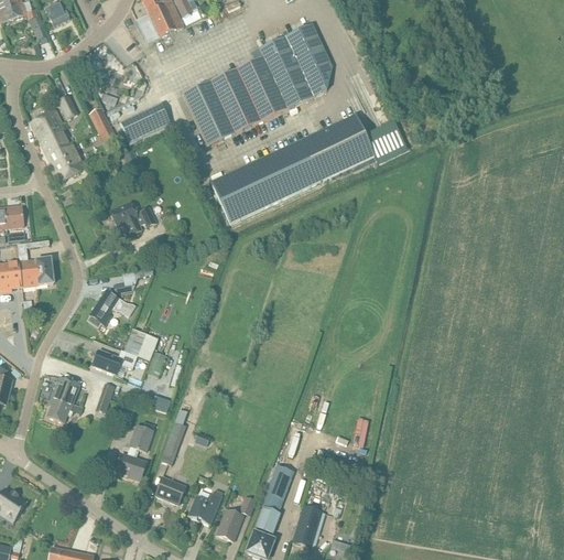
[(0,0),(0,11),(24,3),(23,1),(23,0),(0,0)]
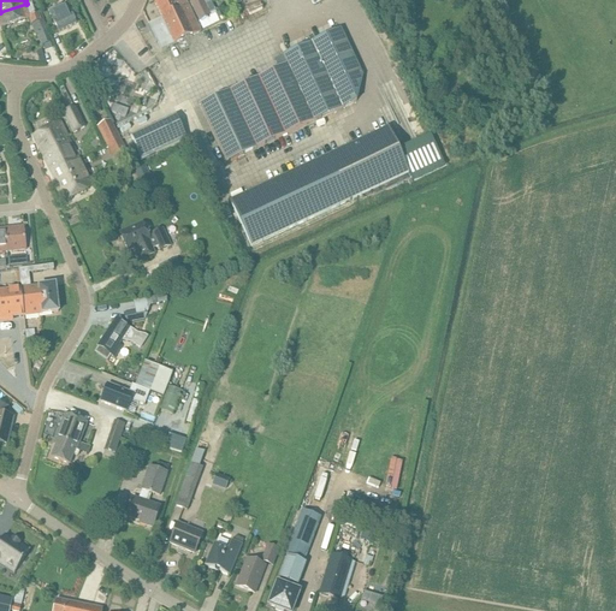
[(25,1),(27,4),(0,12),(0,22),(1,24),(29,13),(31,21),(41,17),(37,9),(35,9),(31,0),(29,0),(25,1)]
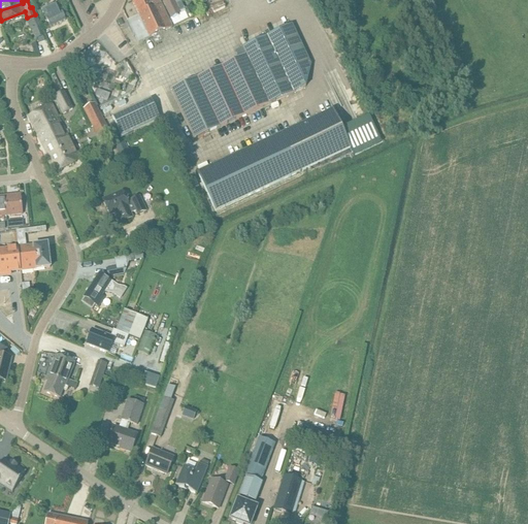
[(43,10),(45,14),(50,24),(65,17),(59,3),(58,0),(53,0),(41,5),(43,10)]
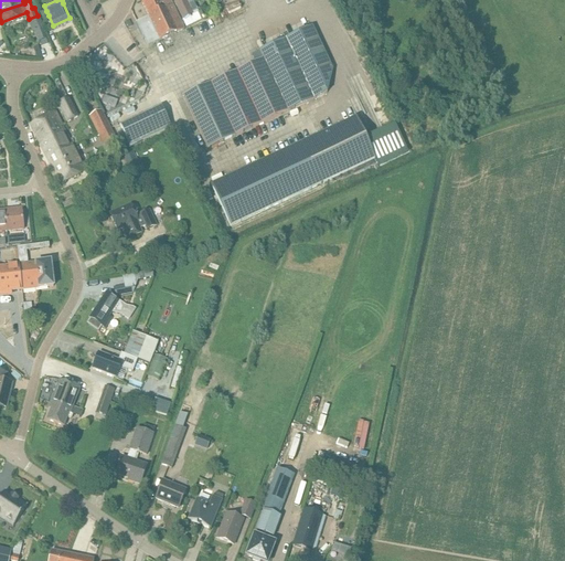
[(148,42),(158,38),(184,25),(174,4),(172,0),(142,0),(149,12),(137,18),(148,42)]
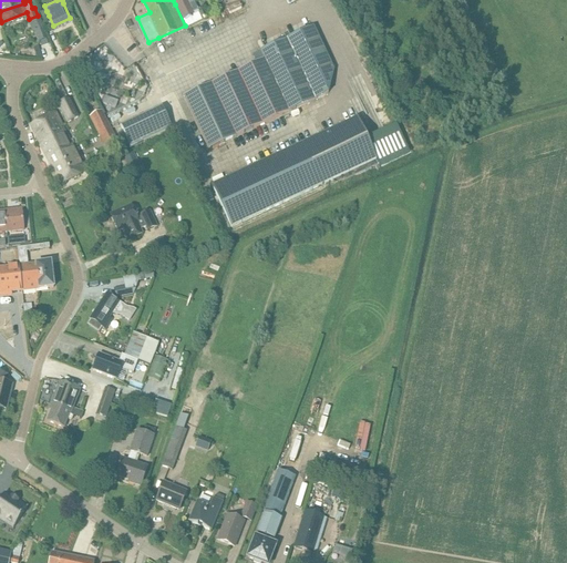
[(187,23),(195,20),(192,13),(194,12),(188,0),(176,0),(187,23)]
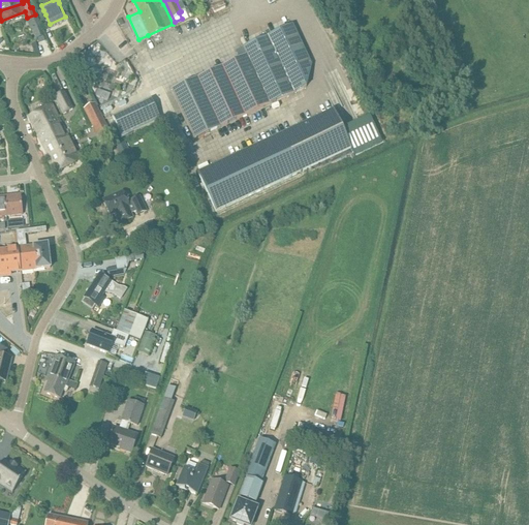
[(317,35),(324,31),(318,18),(311,22),(317,35)]
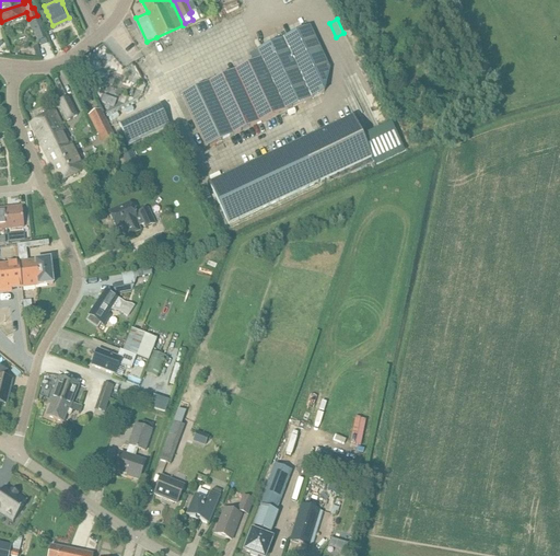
[(329,65),(310,23),(283,35),(311,94),(324,88),(329,65)]
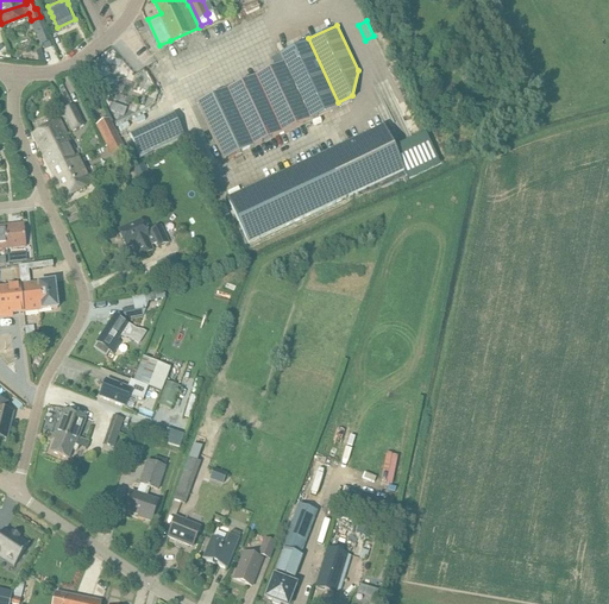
[(280,51),(283,61),(283,60),(309,115),(338,102),(308,38),(280,51)]
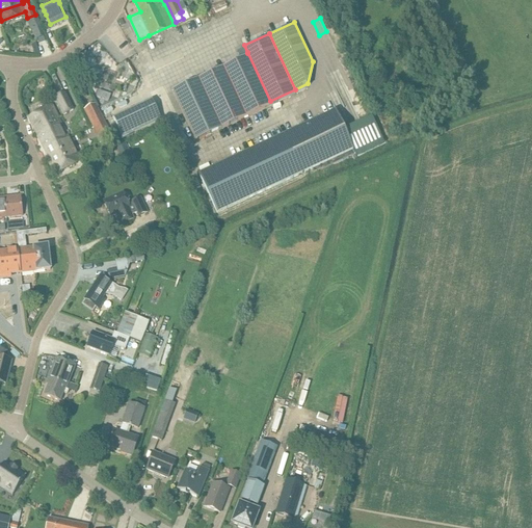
[(247,52),(247,53),(222,64),(245,113),(270,101),(247,52)]
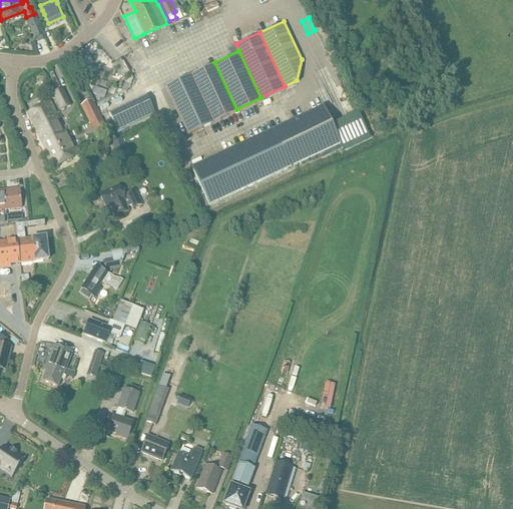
[(190,73),(212,120),(236,109),(214,62),(190,73)]
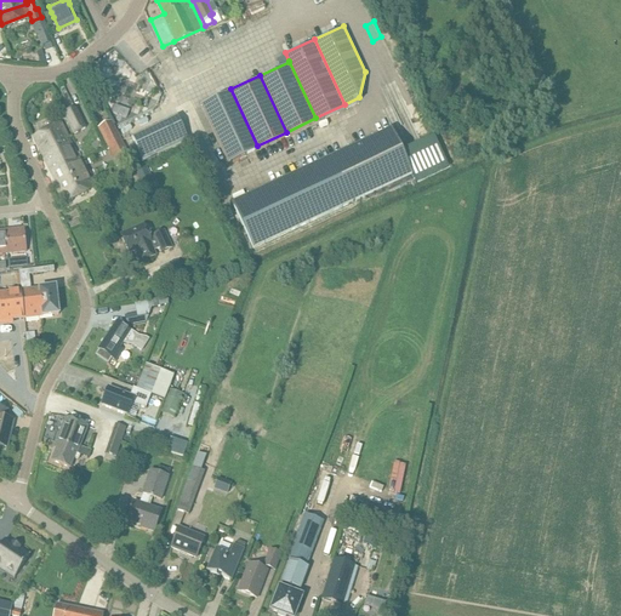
[(201,102),(228,159),(257,146),(231,89),(201,102)]
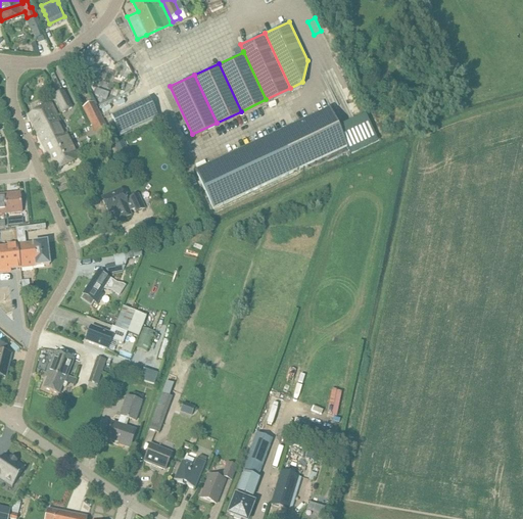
[(97,85),(95,91),(106,96),(109,90),(97,85)]
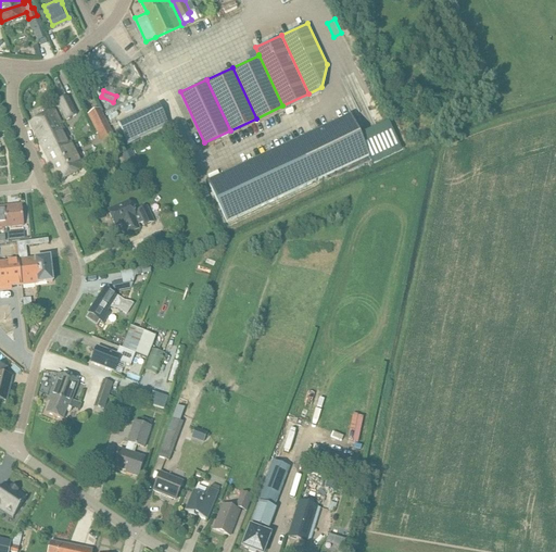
[(57,98),(66,117),(76,113),(78,112),(68,92),(57,98)]
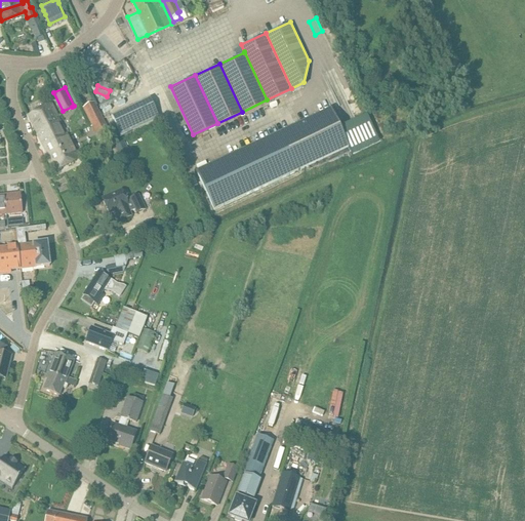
[(338,93),(346,107),(352,104),(345,90),(338,93)]
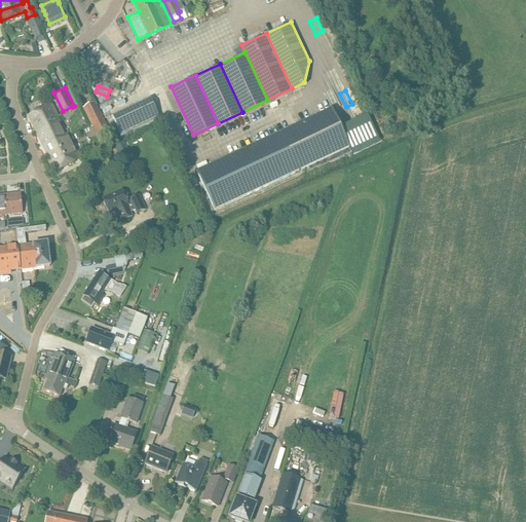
[(112,113),(118,127),(121,133),(159,115),(150,96),(112,113)]
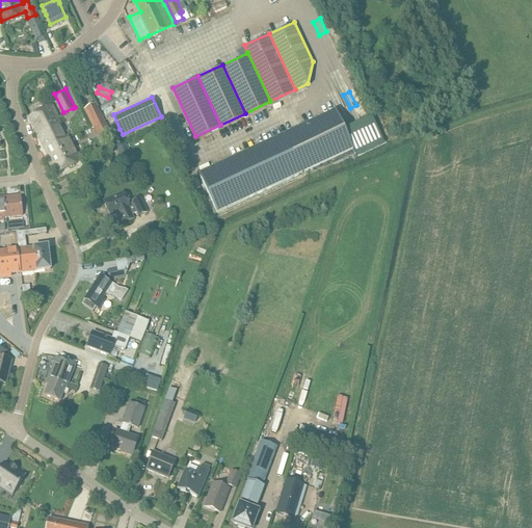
[(83,106),(99,140),(112,133),(96,100),(83,106)]
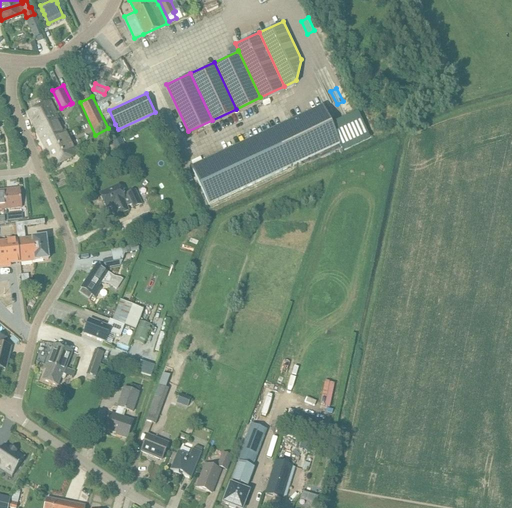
[(49,98),(27,109),(36,127),(59,116),(49,98)]
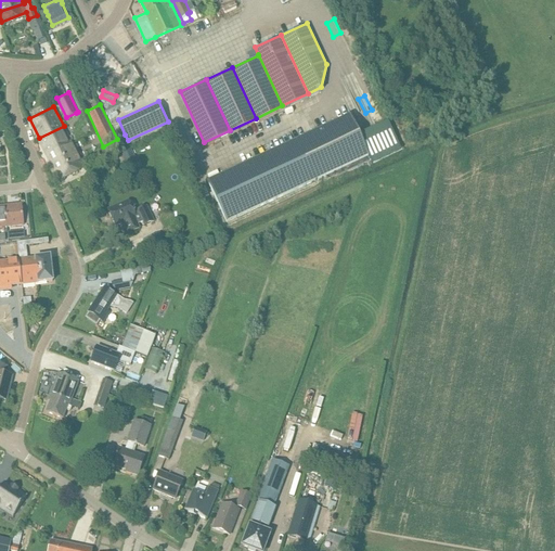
[(349,112),(321,125),(340,166),(368,153),(349,112)]
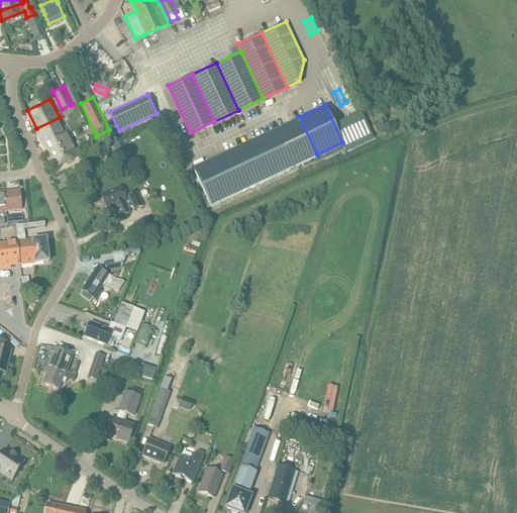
[(273,129),(290,167),(317,155),(299,116),(273,129)]
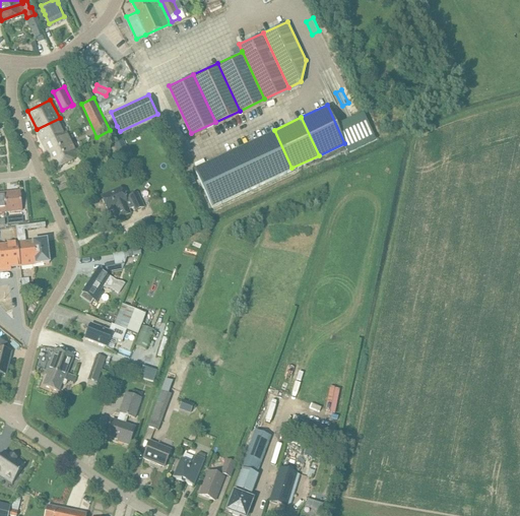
[(37,129),(48,152),(62,145),(58,136),(66,131),(60,118),(37,129)]
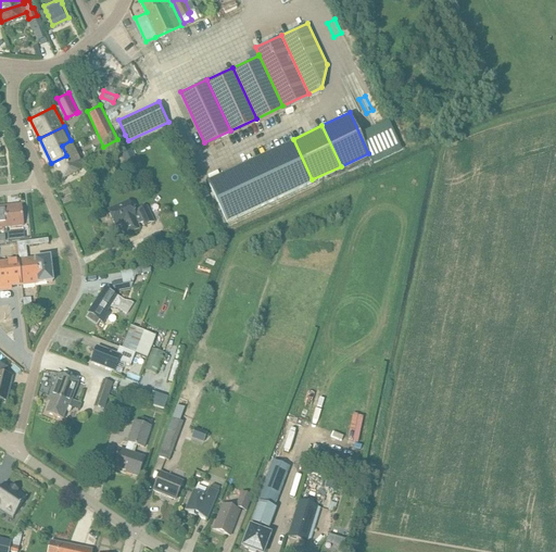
[(312,179),(293,139),(265,152),(283,192),(312,179)]
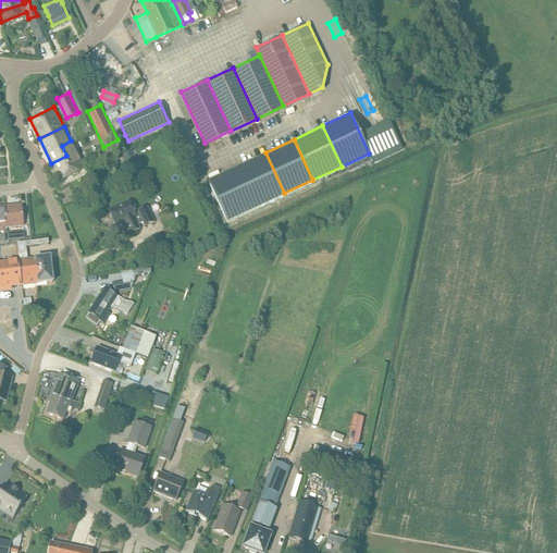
[(69,174),(84,166),(71,140),(62,146),(66,156),(51,163),(59,179),(69,174)]
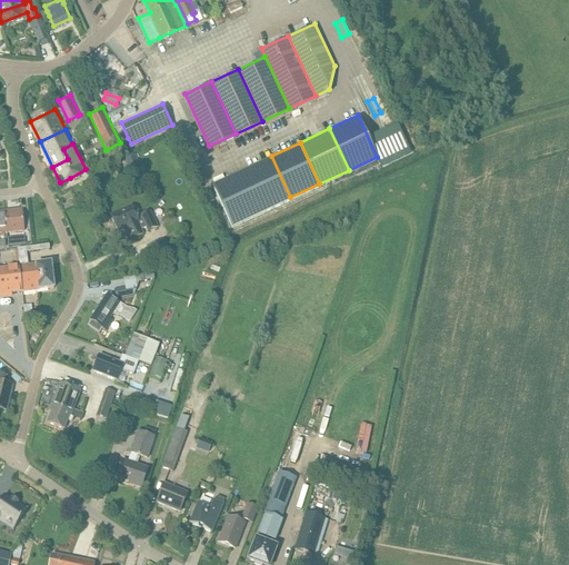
[(123,154),(130,167),(140,162),(133,148),(123,154)]
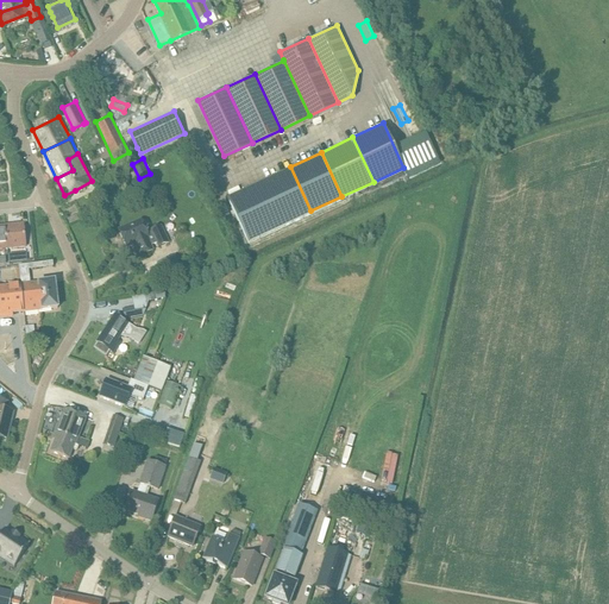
[(290,167),(259,181),(258,181),(280,225),(311,211),(290,167)]
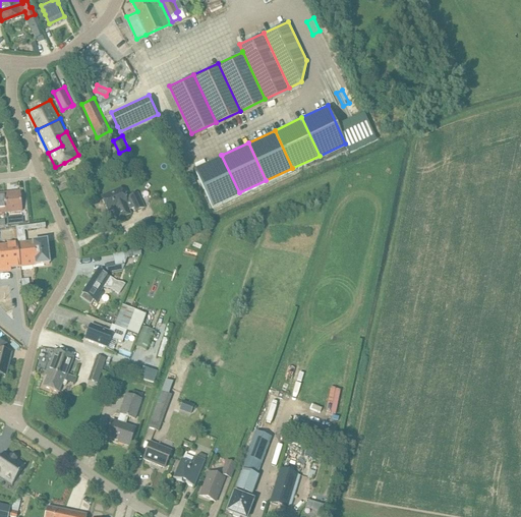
[(213,206),(239,192),(221,155),(194,168),(213,206)]
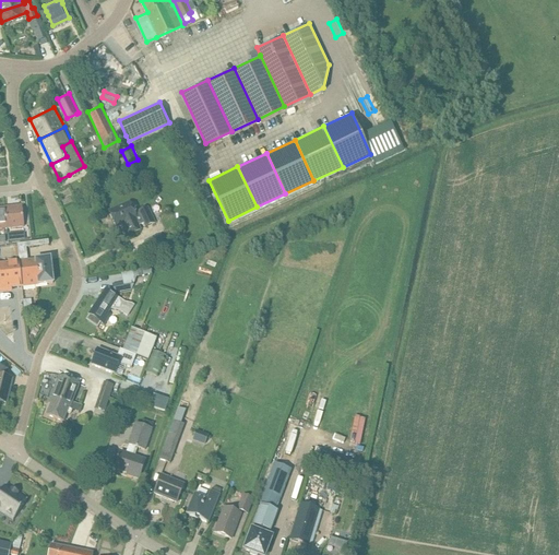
[(144,219),(146,223),(155,219),(147,203),(139,208),(140,209),(135,211),(129,199),(119,203),(109,208),(116,223),(123,220),(129,232),(140,226),(138,222),(144,219)]
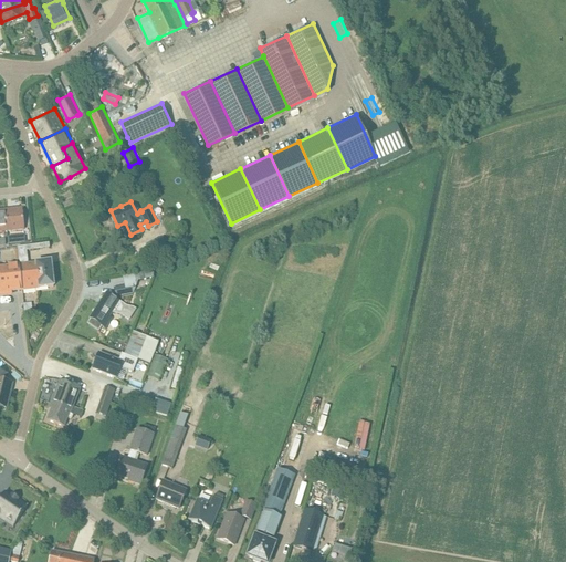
[(7,228),(23,226),(21,205),(4,207),(7,228)]
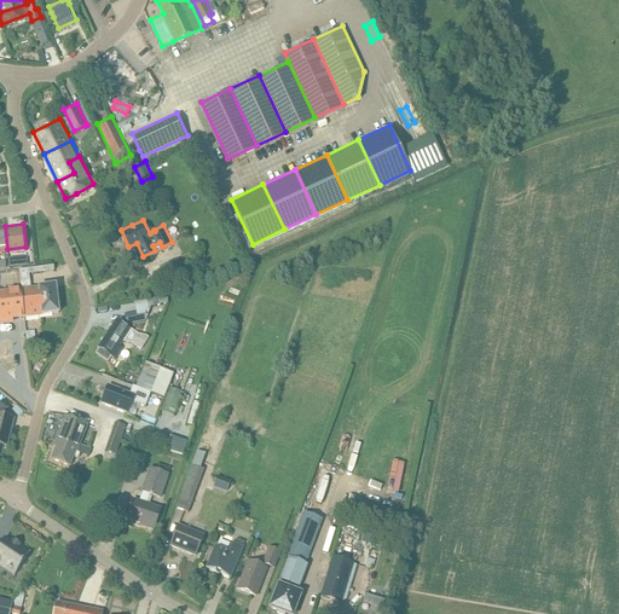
[(158,264),(163,272),(181,265),(178,255),(158,264)]
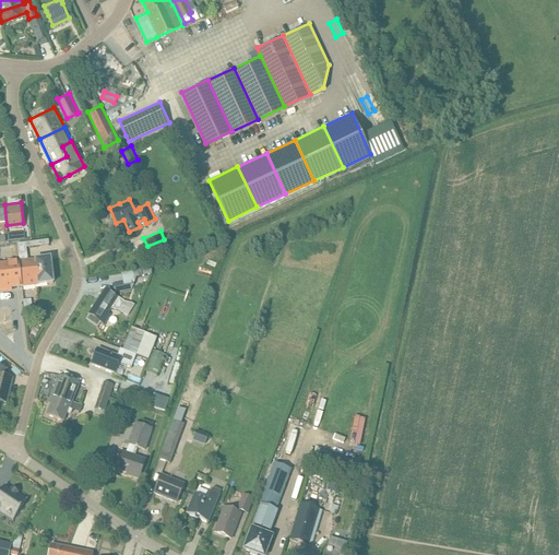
[(19,259),(22,283),(52,280),(50,255),(19,259)]
